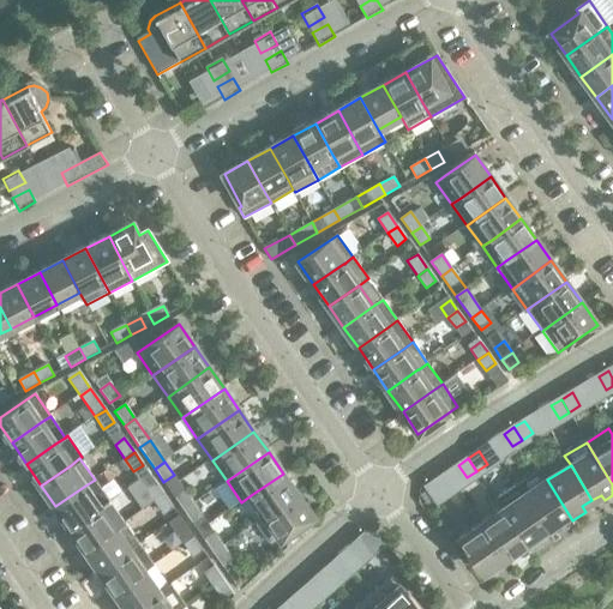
[(517,486),(524,495),(548,529),(557,523),(562,528),(572,520),(547,480),(540,470),(517,486)]
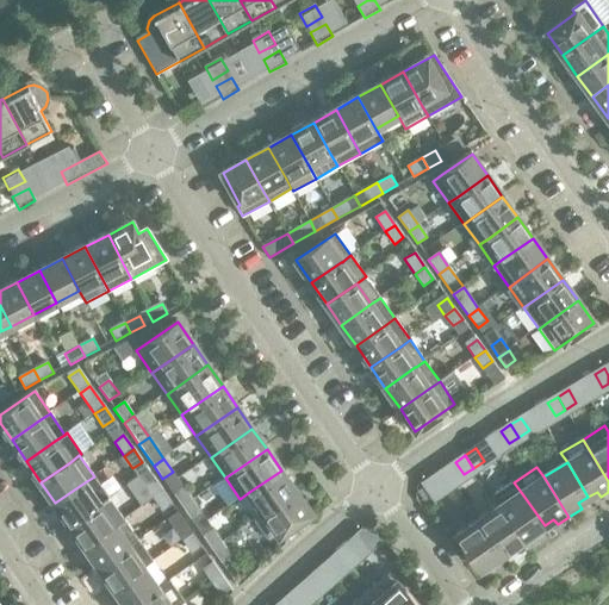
[(281,471),(249,492),(263,512),(254,519),(255,521),(296,492),(281,471)]
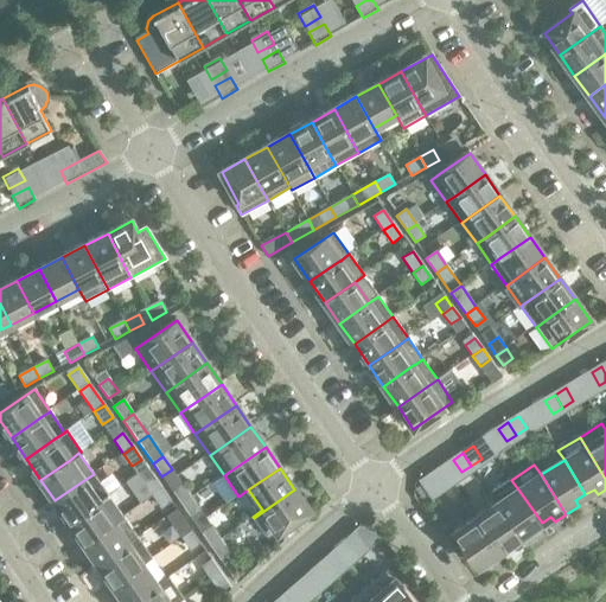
[(100,503),(108,495),(94,474),(84,480),(55,500),(70,523),(100,503)]
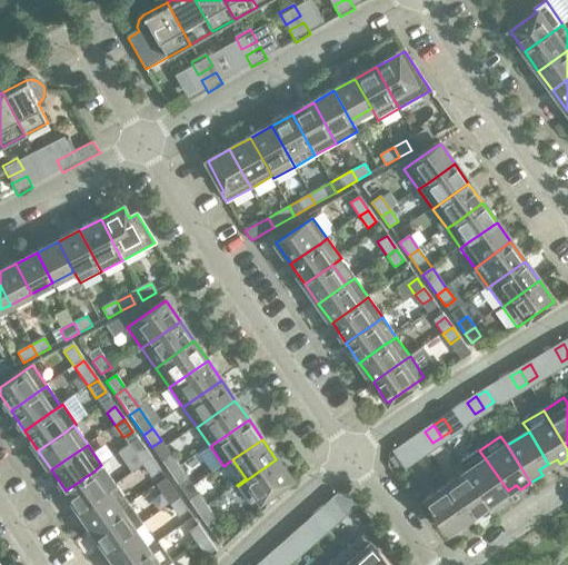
[(152,459),(142,446),(135,452),(143,466),(152,459)]
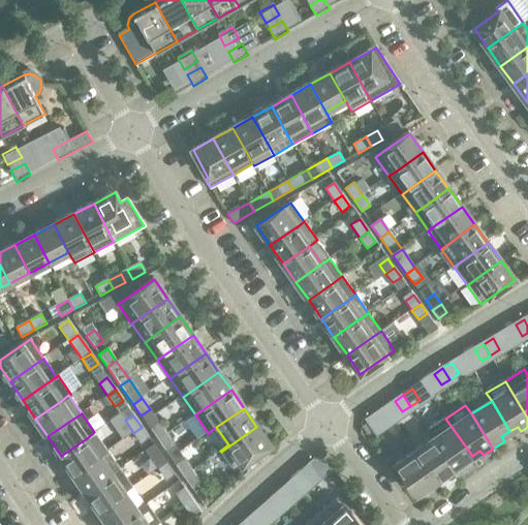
[(374,433),(382,427),(375,415),(367,422),(374,433)]
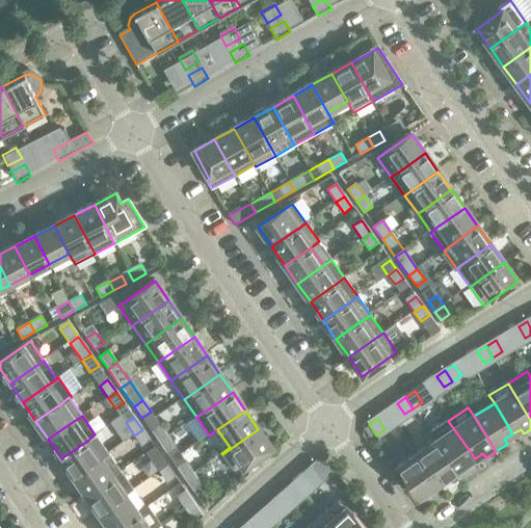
[(430,433),(435,442),(459,476),(470,469),(467,465),(475,458),(454,429),(448,421),(430,433)]
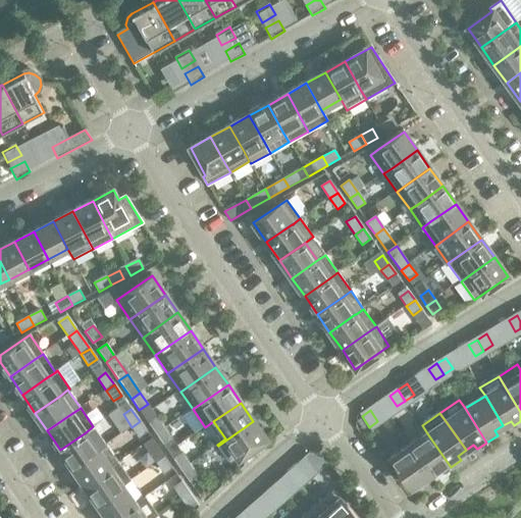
[(156,415),(147,421),(156,434),(164,428),(156,415)]
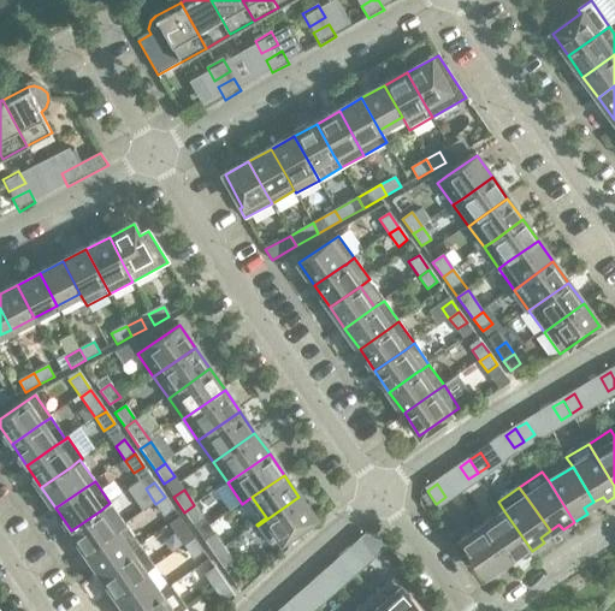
[(173,510),(165,497),(155,504),(164,516),(173,510)]
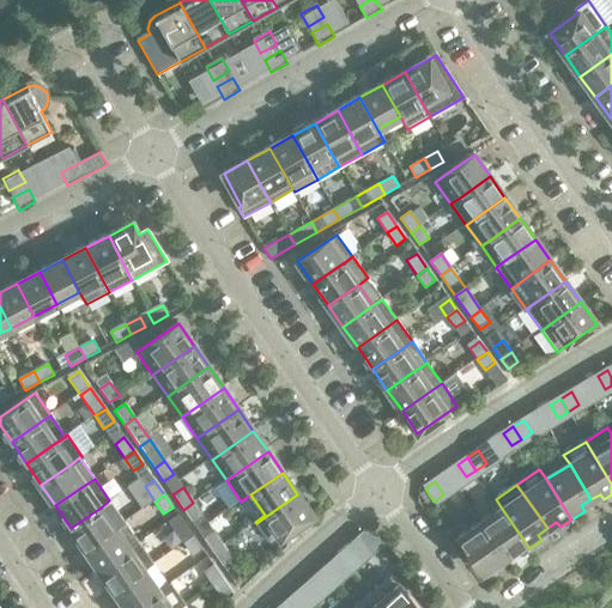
[(297,494),(256,523),(271,545),(313,516),(297,494)]
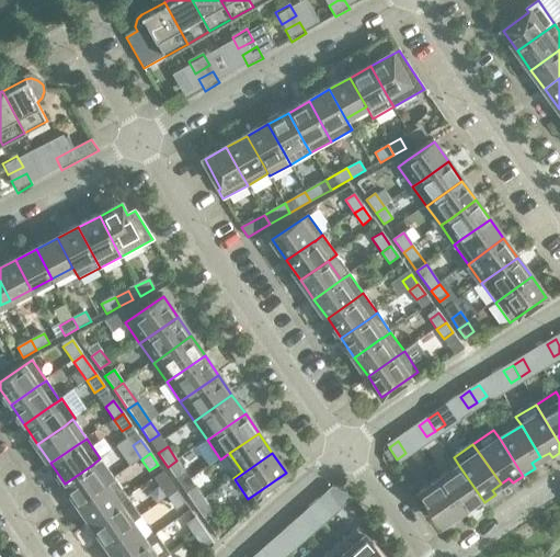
[(105,485),(114,478),(100,458),(92,465),(65,484),(70,491),(65,496),(72,507),(78,503),(105,485)]
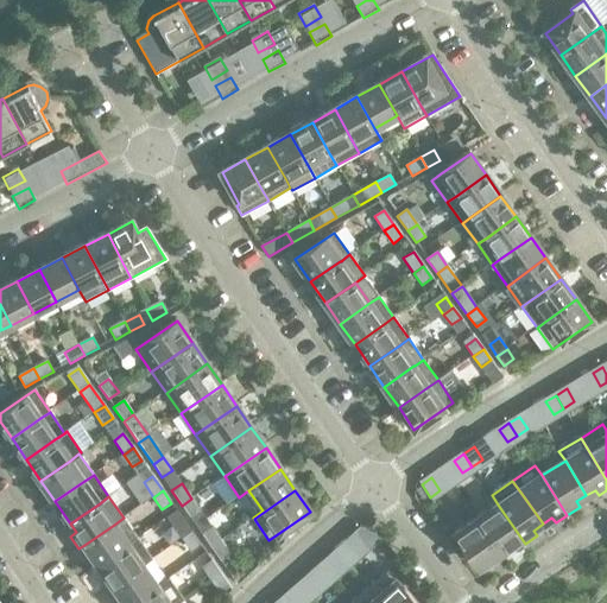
[(201,512),(191,499),(182,506),(191,519),(201,512)]
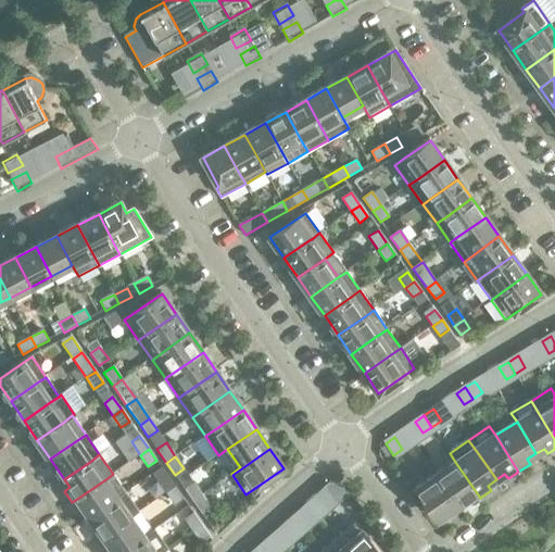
[(455,462),(437,476),(457,506),(466,501),(469,505),(480,498),(455,462)]
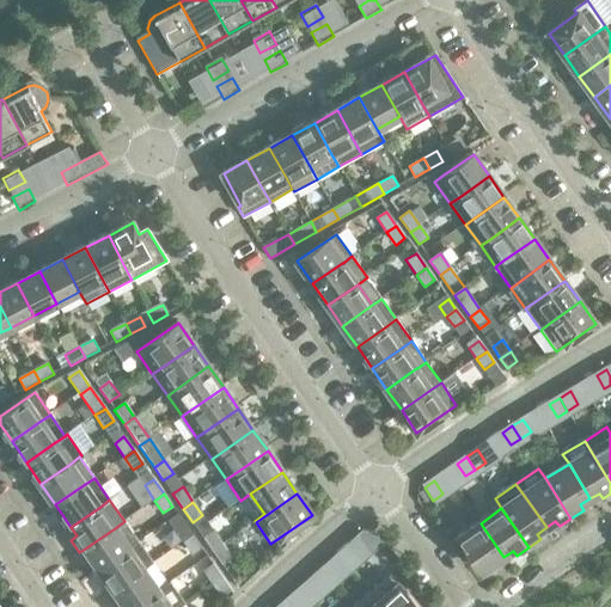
[(129,549),(139,543),(124,521),(115,528),(85,549),(101,569),(129,549)]
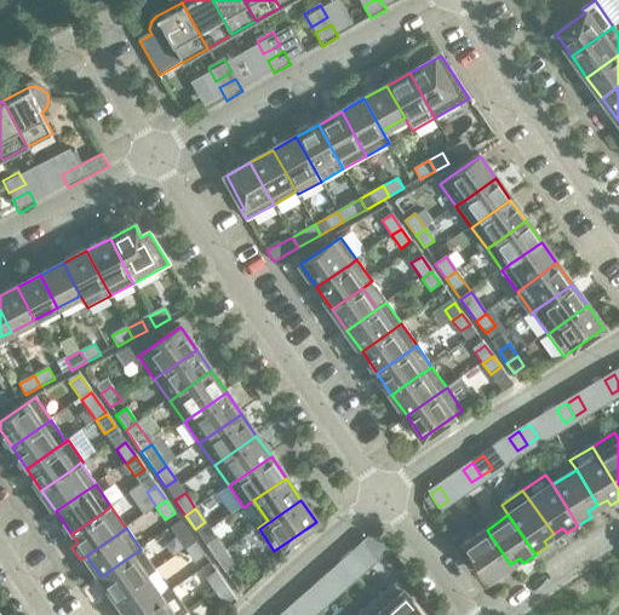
[(196,544),(185,529),(176,535),(185,551),(196,544)]
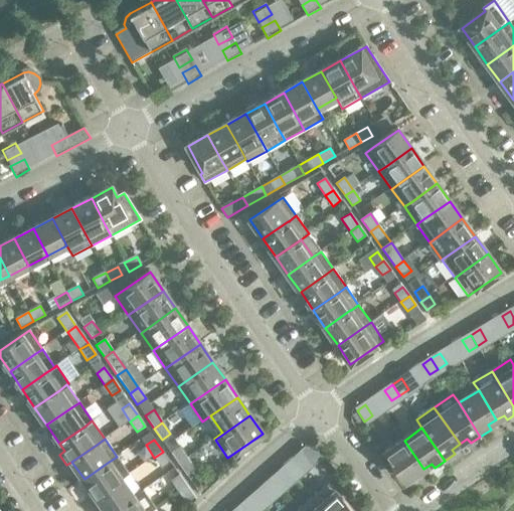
[(385,453),(408,486),(418,479),(415,474),(423,469),(404,441),(385,453)]
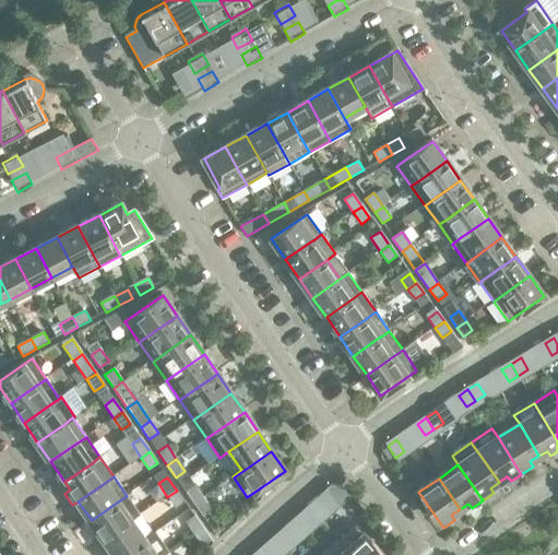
[(193,484),(185,491),(194,505),(203,498),(193,484)]
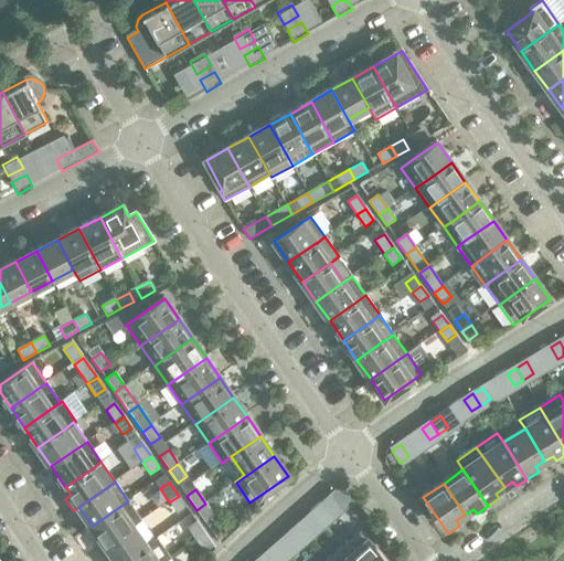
[(185,507),(179,496),(169,503),(177,512),(185,507)]
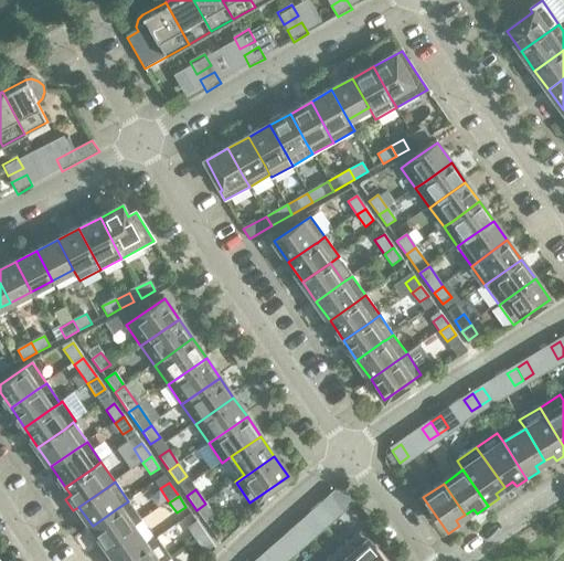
[(331,499),(322,506),(331,517),(340,509),(331,499)]
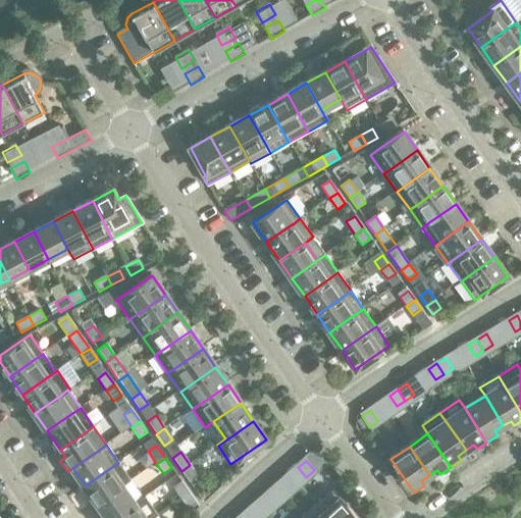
[(131,481),(118,463),(110,468),(86,485),(98,504),(123,486),(131,481)]
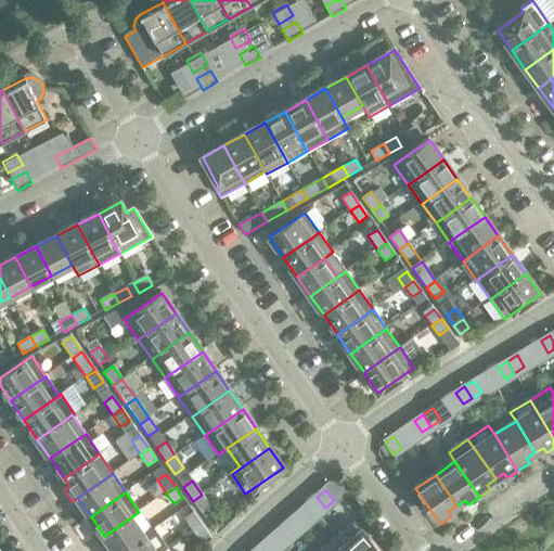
[(210,507),(202,495),(193,501),(201,513),(210,507)]
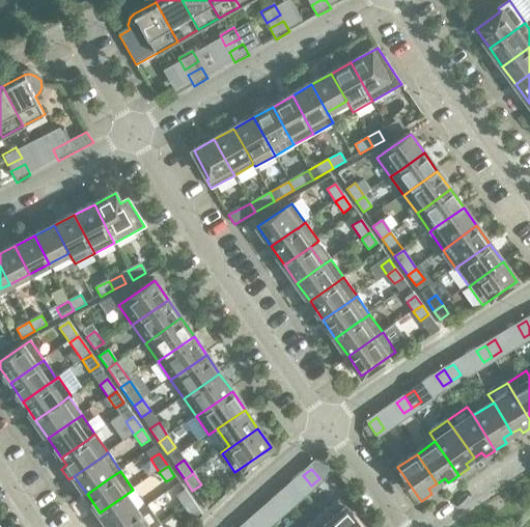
[(285,491),(277,498),(286,508),(294,501),(285,491)]
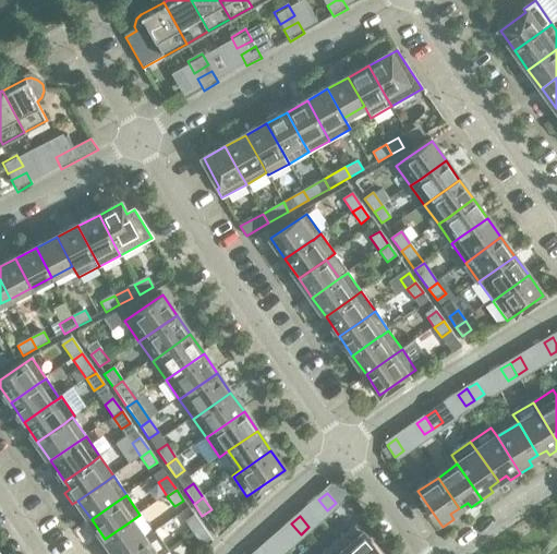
[(194,534),(203,528),(196,518),(188,525),(194,534)]
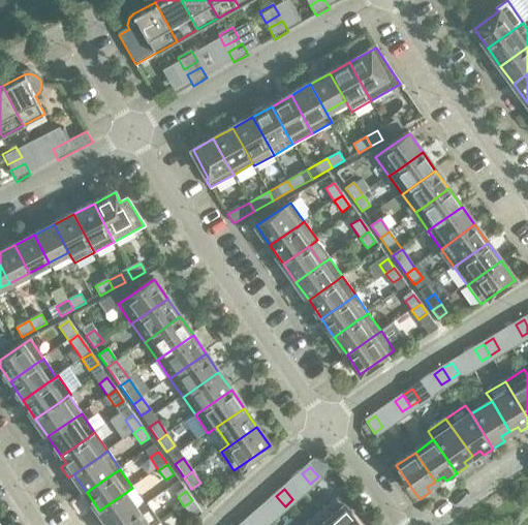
[(125,493),(99,511),(109,524),(118,524),(137,512),(125,493)]
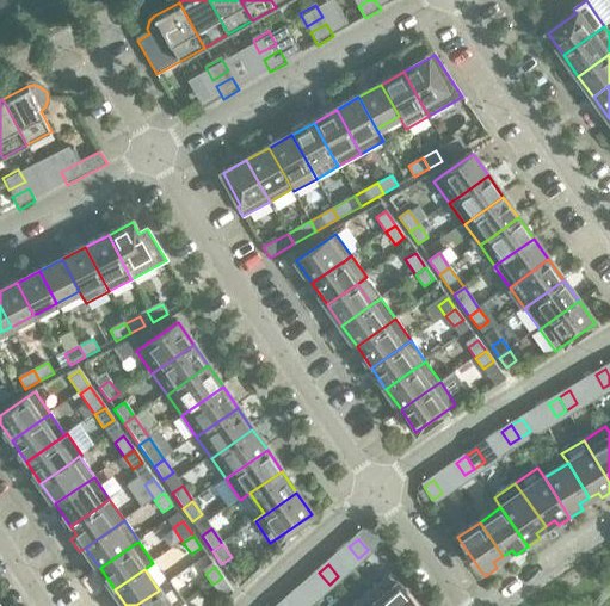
[(330,585),(319,573),(310,581),(320,593),(330,585)]
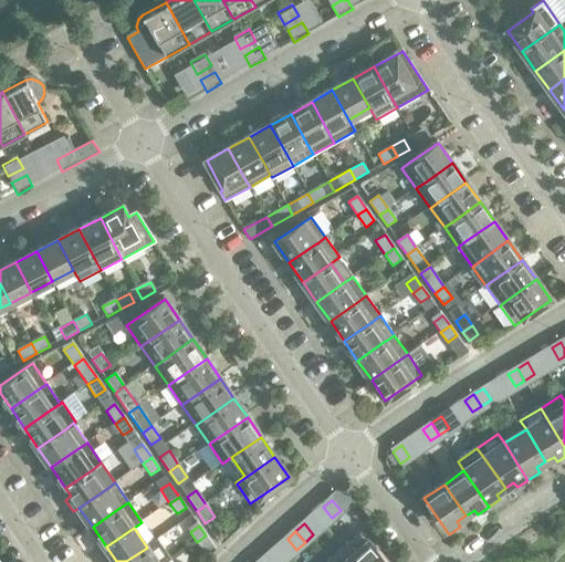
[(386,561),(362,533),(344,549),(355,561),(386,561)]
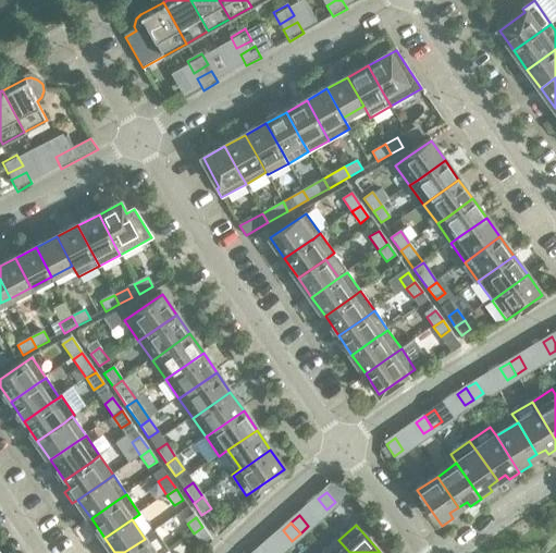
[(194,533),(200,543),(209,538),(202,527),(194,533)]
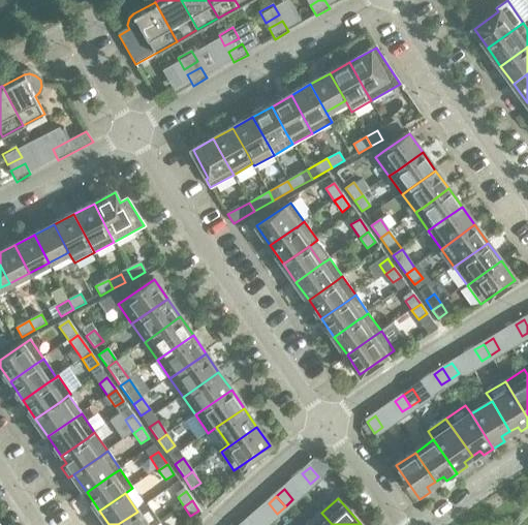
[(147,504),(137,512),(118,524),(158,524),(160,523),(147,504)]
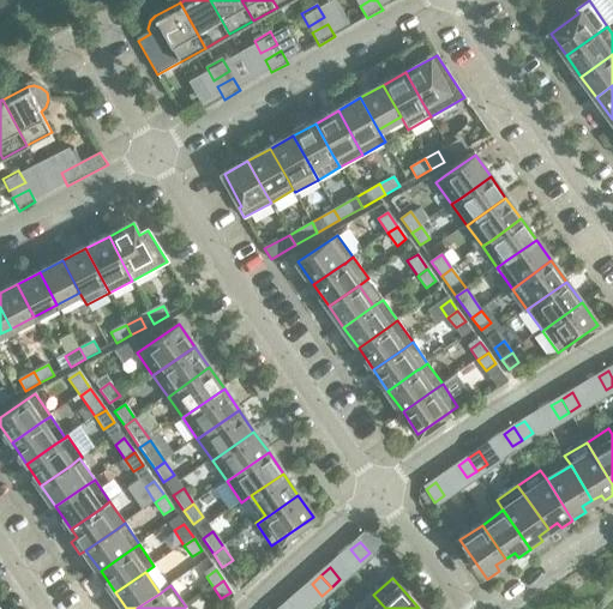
[(385,608),(373,595),(359,608),(385,608)]
